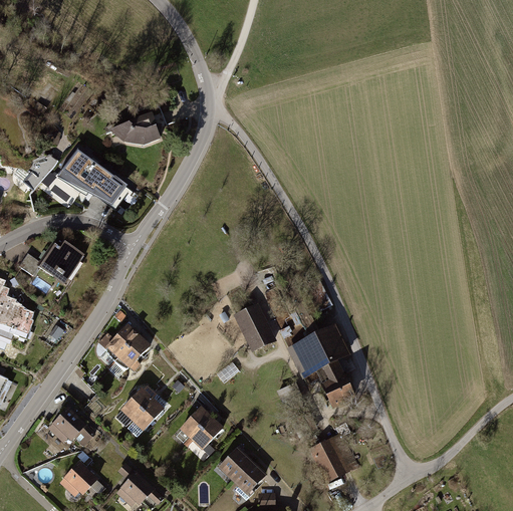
[(165,138),(155,111),(109,128),(125,141),(147,145),(165,138)]
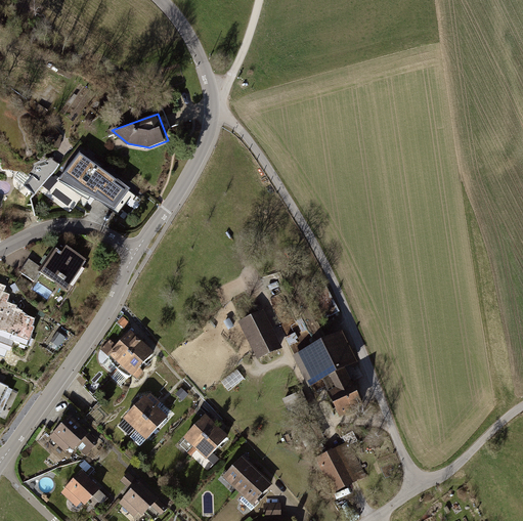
[(117,179),(79,150),(60,176),(83,192),(86,189),(94,196),(96,192),(113,204),(124,189),(114,182),(117,179)]
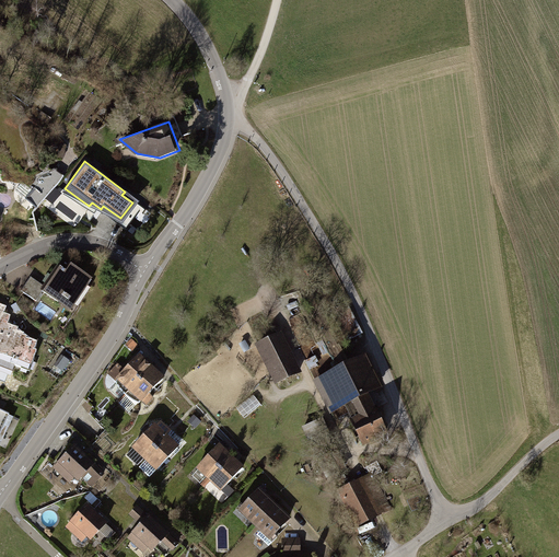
[(36,205),(62,173),(54,165),(23,178),(33,187),(25,196),(36,205)]
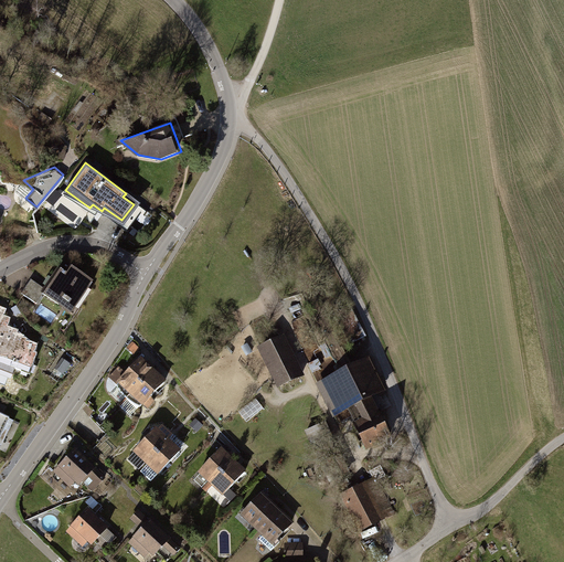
[(92,278),(67,262),(63,269),(56,264),(42,285),(30,276),(20,290),(35,300),(42,292),(71,310),(92,278)]
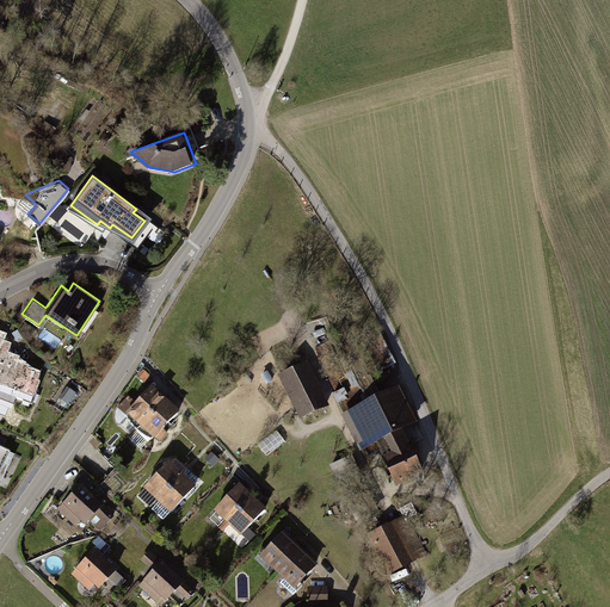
[(6,330),(0,328),(0,383),(32,396),(38,379),(36,378),(38,370),(28,366),(28,364),(24,363),(25,360),(17,358),(18,354),(7,350),(11,340),(4,338),(6,330)]
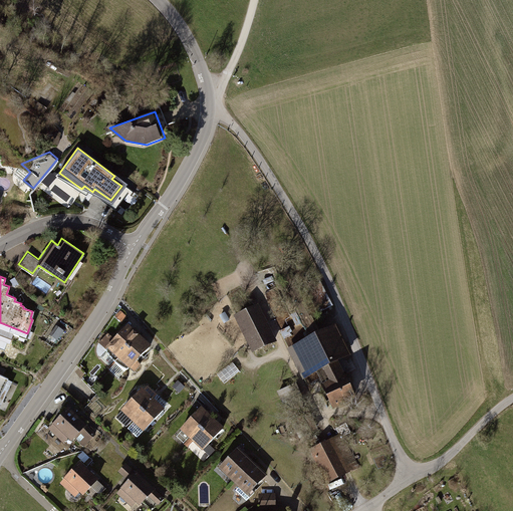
[(256,304),(232,316),(250,352),(274,341),(256,304)]
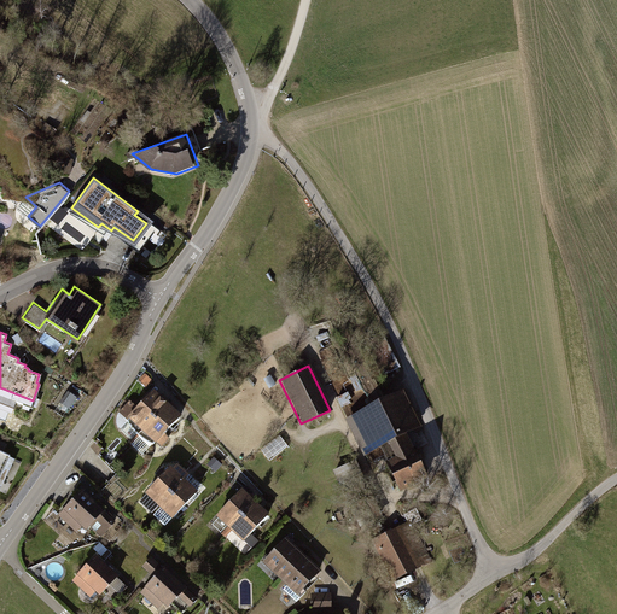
[(132,425),(138,432),(169,398),(162,392),(158,396),(152,390),(137,407),(129,399),(121,408),(129,416),(127,417),(132,425)]
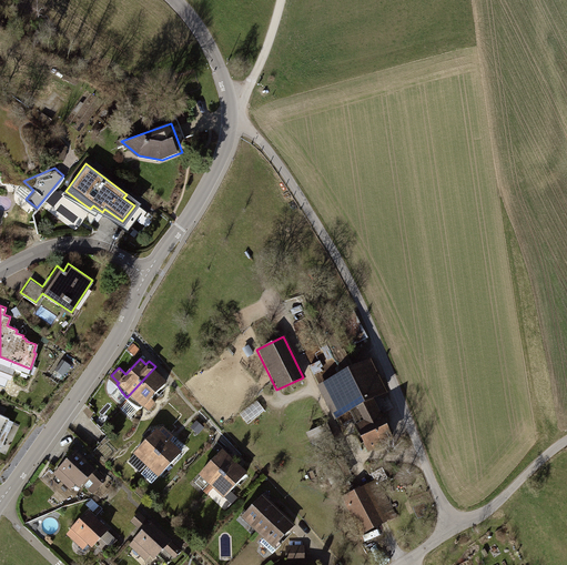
[(357,425),(352,429),(363,453),(393,439),(374,401),(388,394),(372,359),(317,384),(334,420),(351,412),(357,425)]
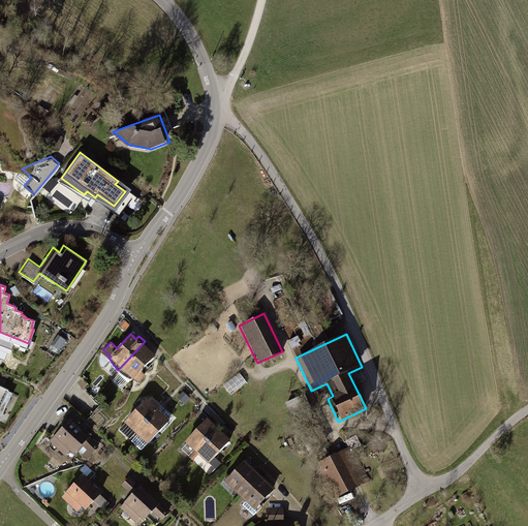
[(150,347),(145,341),(118,370),(123,374),(130,378),(133,375),(137,378),(143,373),(140,369),(153,354),(148,349),(150,347)]
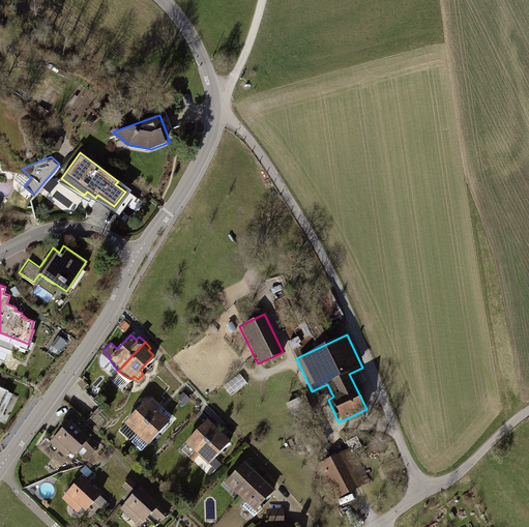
[(7,389),(0,385),(0,416),(11,392),(7,389)]
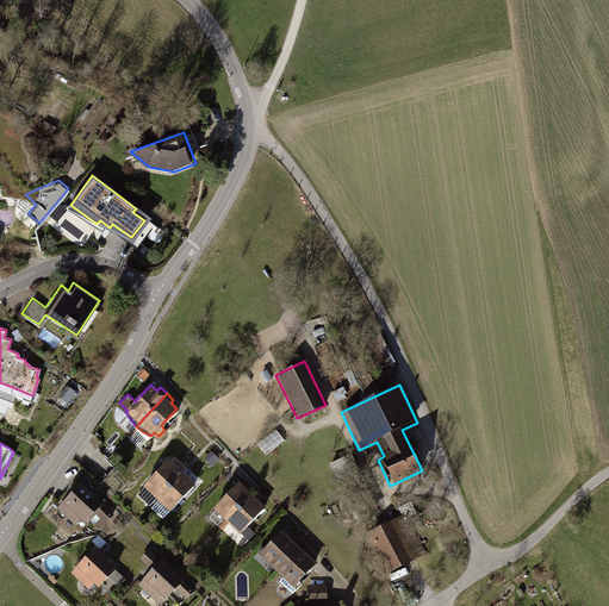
[(350,453),(329,463),(355,518),(378,507),(350,453)]
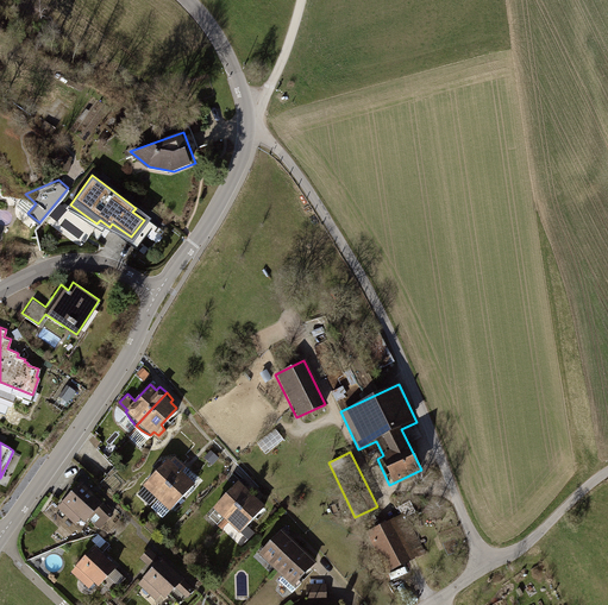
[(167,461),(146,481),(169,504),(190,484),(167,461)]
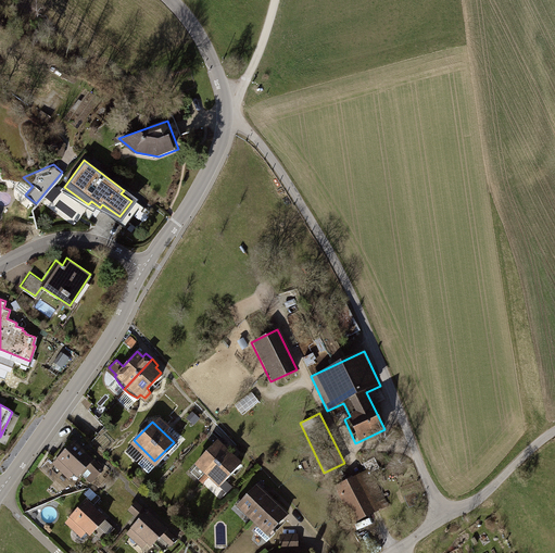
[(74,441),(54,463),(76,482),(85,473),(93,481),(105,468),(74,441)]
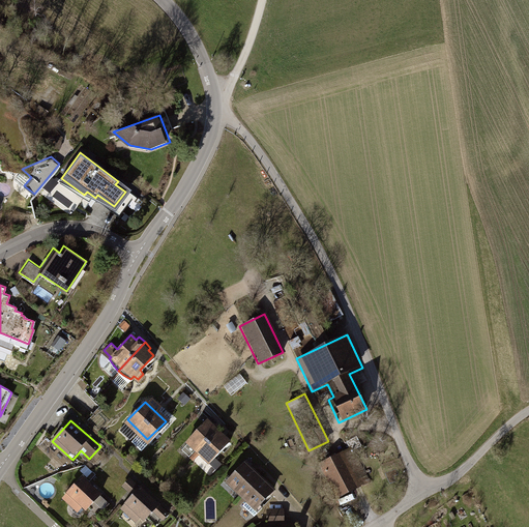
[(204,420),(183,443),(207,465),(228,441),(204,420)]
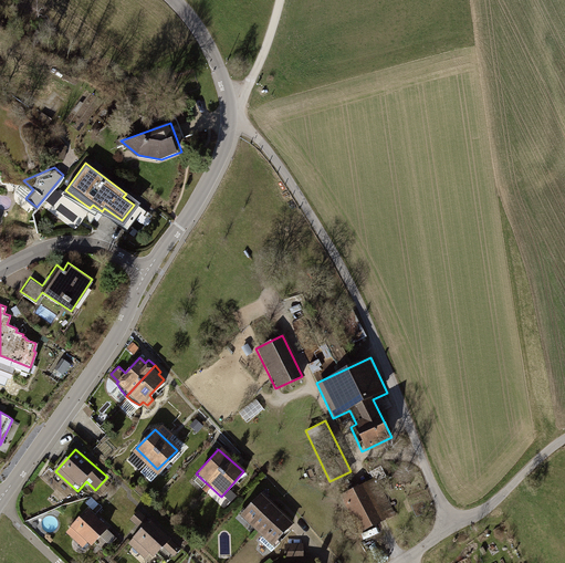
[(377,475),(339,493),(361,534),(397,514),(377,475)]
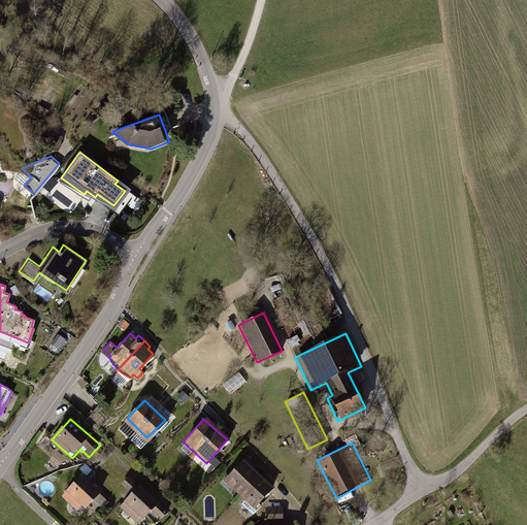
[(240,462),(221,482),(251,511),(270,491),(240,462)]
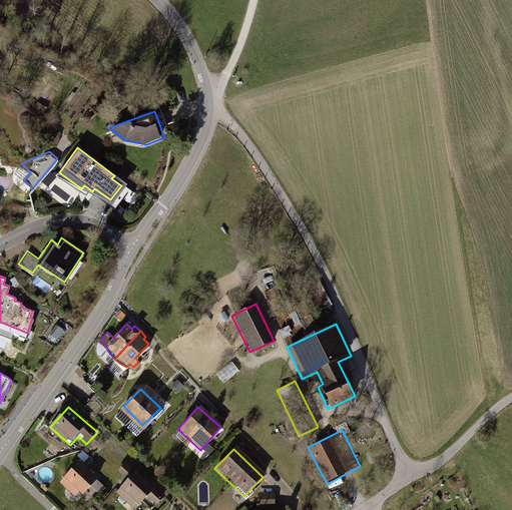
[(81,458),(62,479),(77,493),(81,488),(86,493),(101,477),(81,458)]
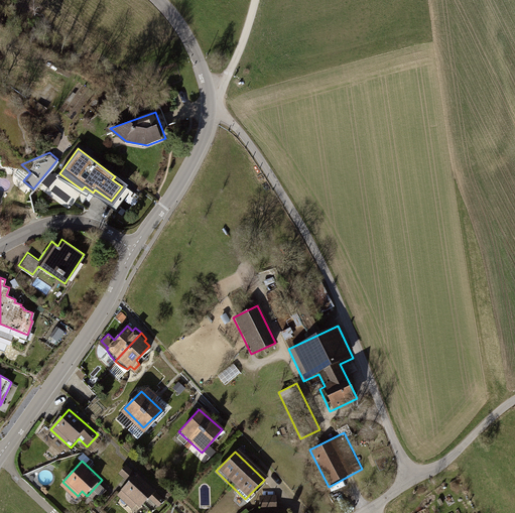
[(130,480),(119,493),(139,511),(152,497),(159,504),(165,497),(127,463),(119,471),(130,480)]
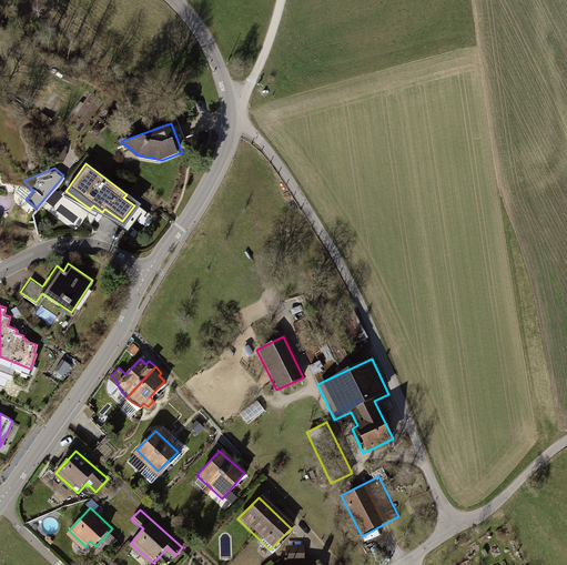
[(287,541),(287,558),(305,558),(305,541),(287,541)]
